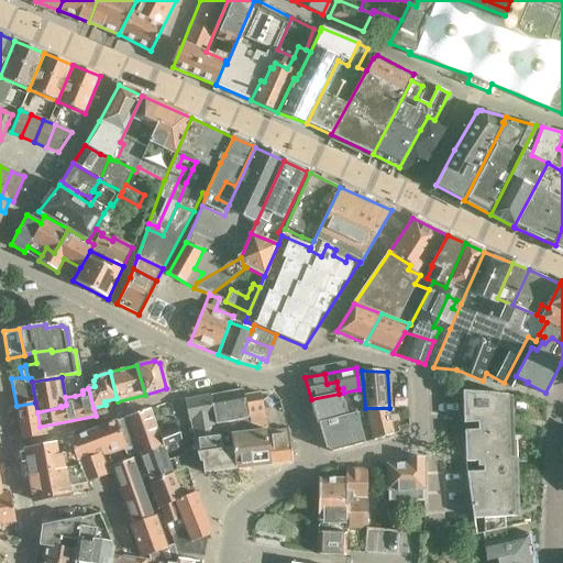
[(246,410),(243,397),(242,389),(210,396),(217,435),(230,434),(251,431),(246,410)]
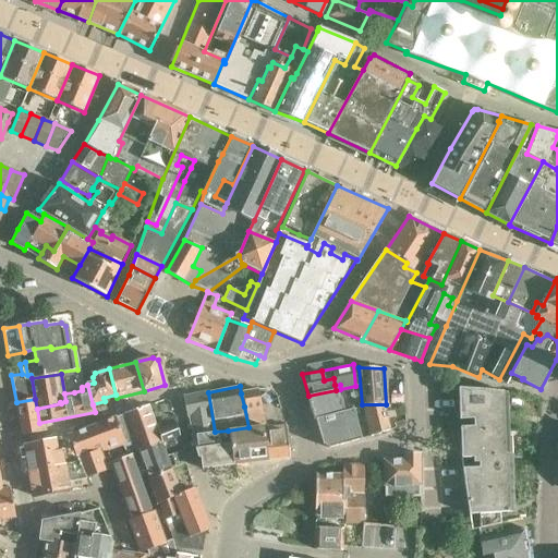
[(470,419),(470,426),(473,426),(473,432),(504,431),(501,391),(459,388),(460,420),(470,419)]
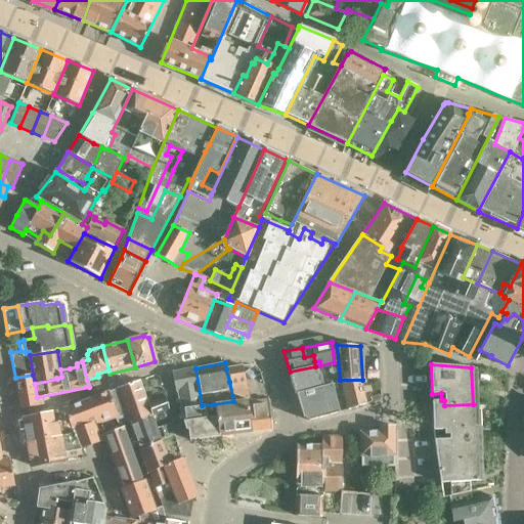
[(251,431),(271,429),(268,400),(249,401),(242,366),(226,369),(229,382),(233,401),(247,398),(248,401),(247,401),(251,431)]
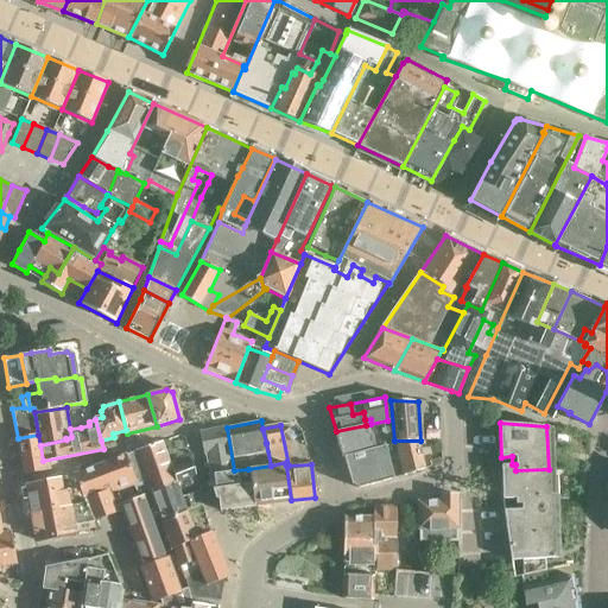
[(343,457),(344,457),(366,450),(366,451),(373,449),(366,425),(336,431),(343,457)]
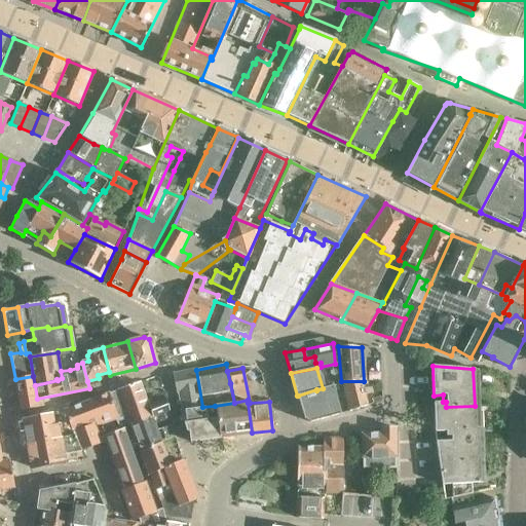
[(202,407),(196,370),(173,375),(176,392),(177,392),(181,409),(202,407)]
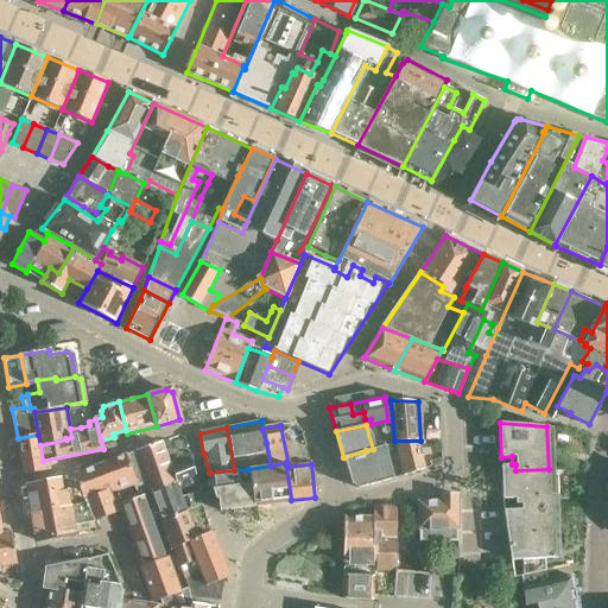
[(43,461),(40,445),(38,435),(18,438),(24,474),(44,470),(43,461)]
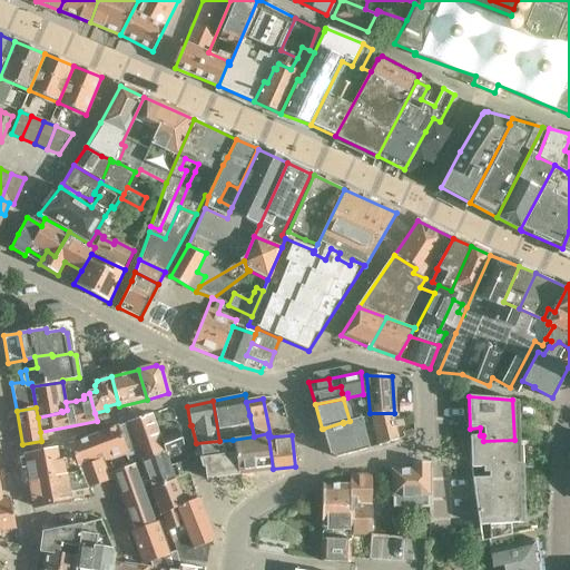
[(126,423),(127,424),(137,449),(141,461),(165,452),(183,445),(179,432),(159,440),(151,414),(126,423)]
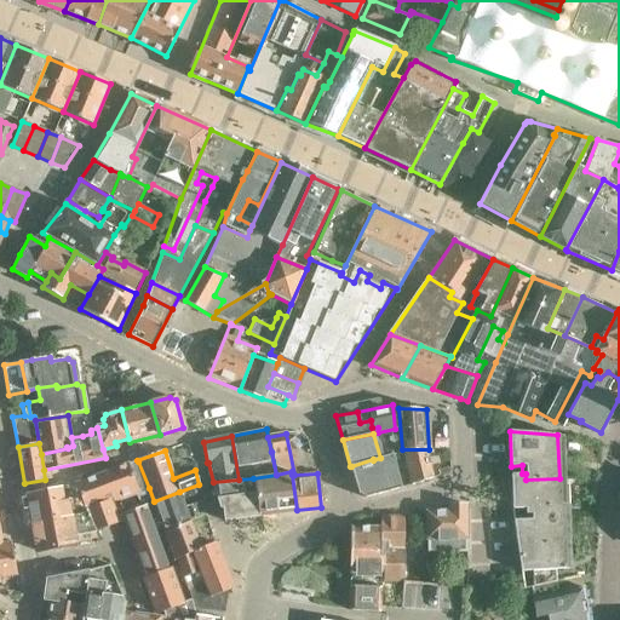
[(403,451),(411,484),(432,477),(426,451),(403,451)]
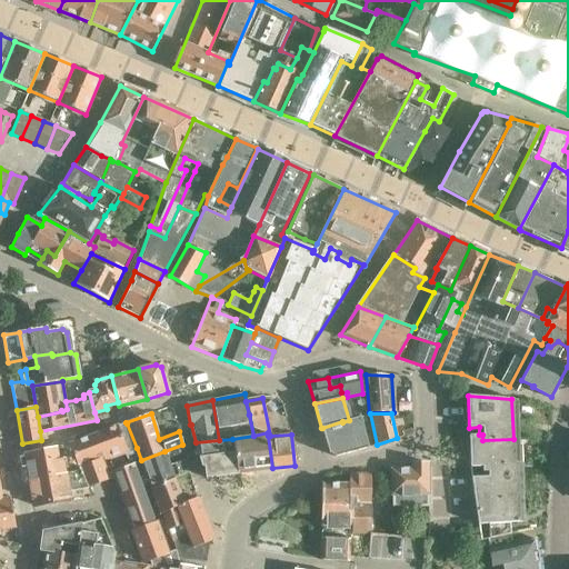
[(360,418),(349,420),(342,422),(342,421),(322,428),(329,453),(333,456),(368,447),(360,418)]
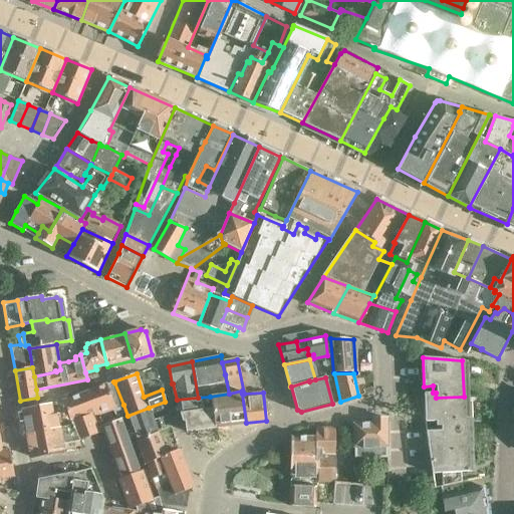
[(62,401),(66,413),(69,422),(70,421),(83,416),(90,414),(92,418),(123,405),(114,382),(105,386),(104,384),(62,401)]
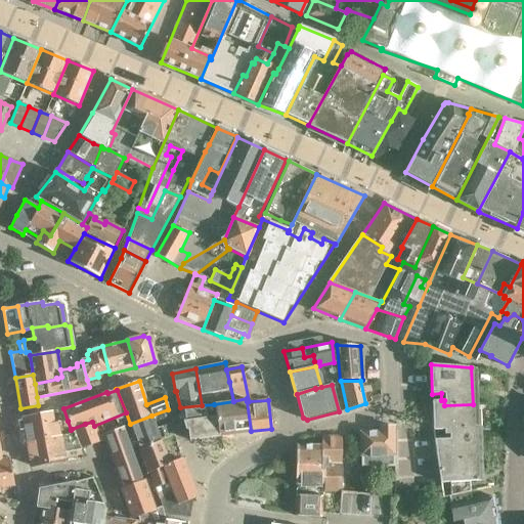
[(215,415),(218,435),(228,434),(251,431),(248,404),(247,401),(248,401),(247,398),(233,401),(214,404),(215,415)]
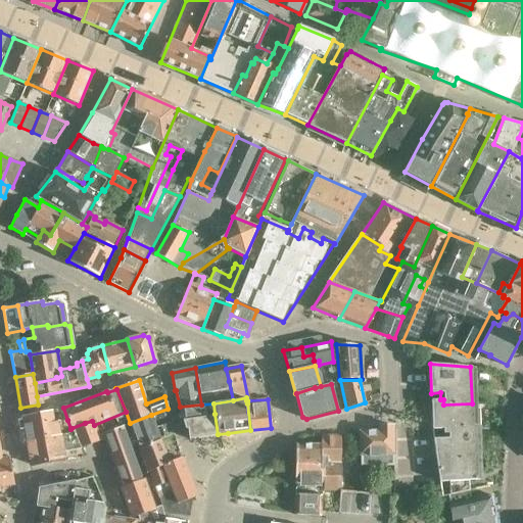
[(443,405),(443,399),(440,399),(432,399),(433,429),(443,428),(472,427),(473,427),(478,426),(477,407),(472,408),(472,403),(443,405)]
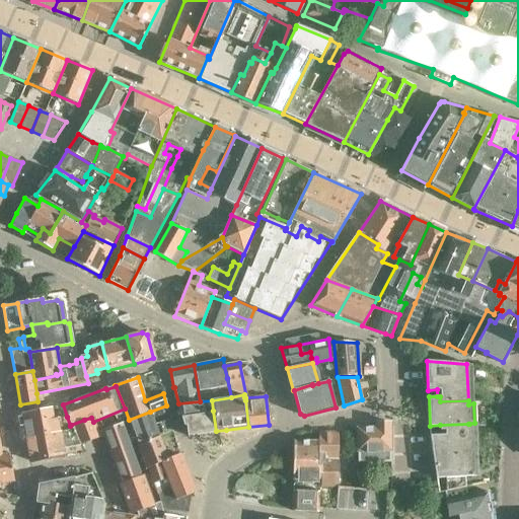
[(187,436),(216,431),(213,411),(212,400),(200,401),(178,403),(177,404),(183,425),(186,425),(187,436)]
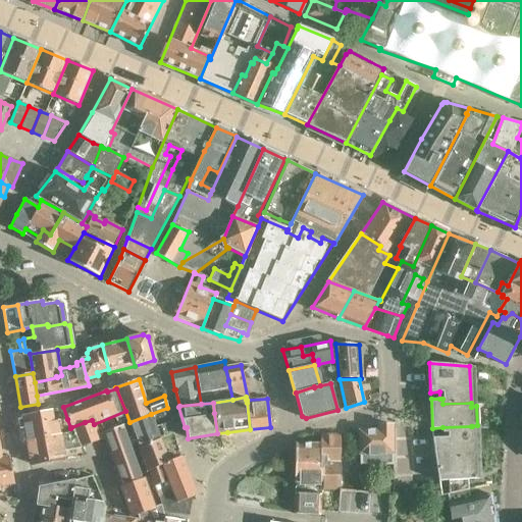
[(70,428),(67,419),(54,421),(52,412),(28,417),(23,423),(27,441),(73,431),(71,427),(70,428)]
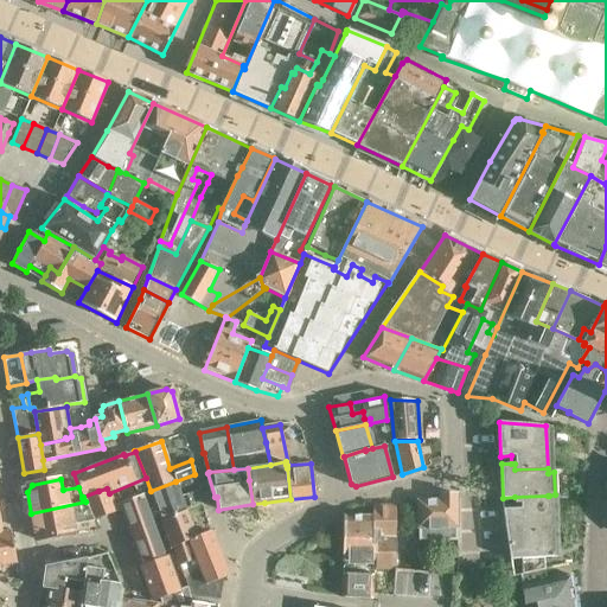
[(142,494),(151,516),(158,513),(161,521),(186,511),(183,503),(176,481),(151,491),(142,494)]
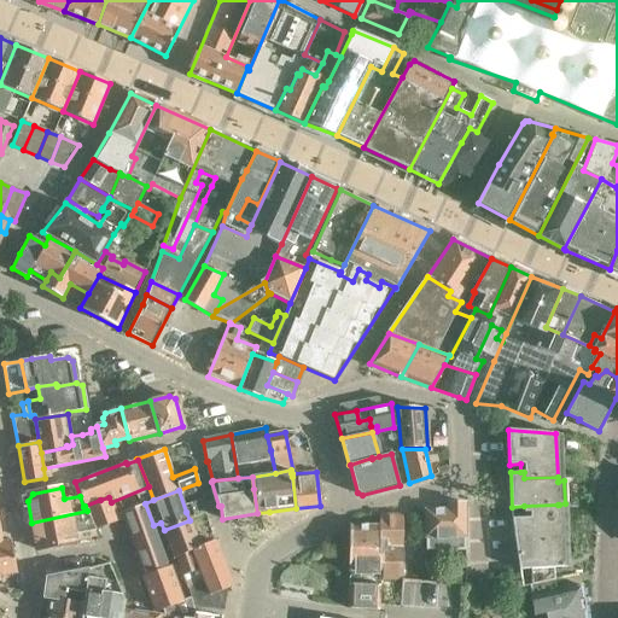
[(464,502),(448,502),(448,509),(425,509),(426,536),(465,536),(464,502)]
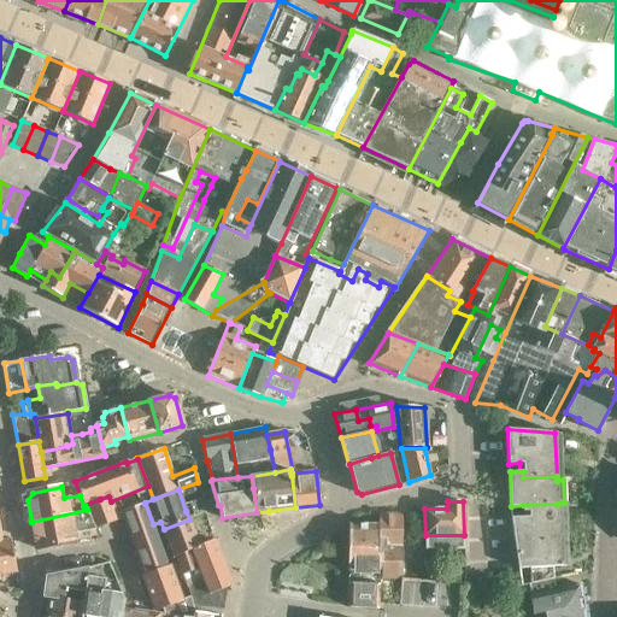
[(153,526),(153,524),(145,503),(122,511),(146,573),(169,565),(153,526)]
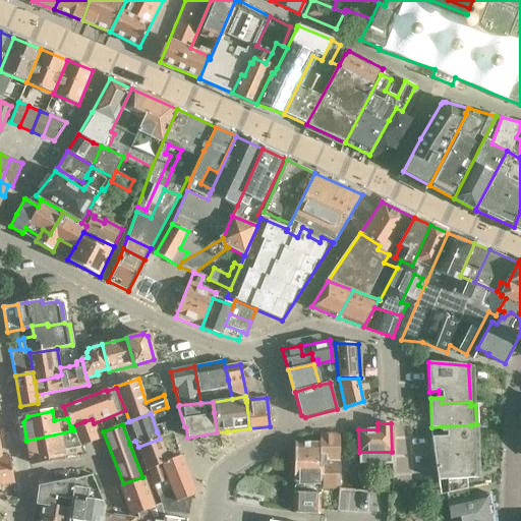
[(470,425),(442,426),(442,431),(447,431),(447,437),(432,437),(436,457),(473,452),(471,425),(470,425)]
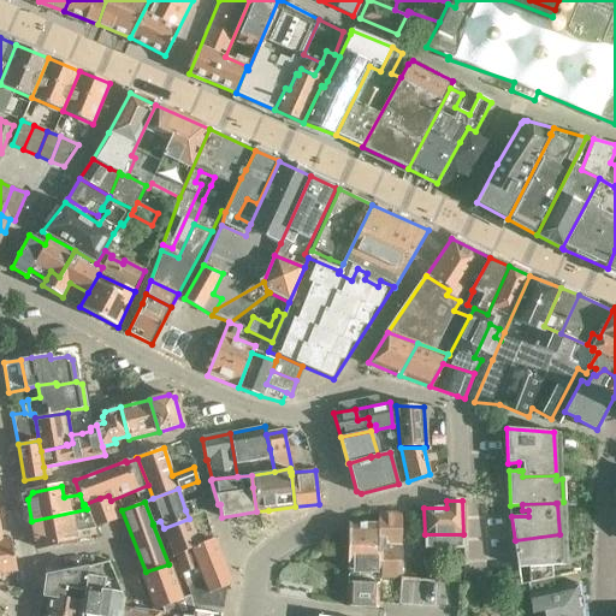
[(98,537),(95,532),(87,509),(31,521),(36,548),(98,537)]
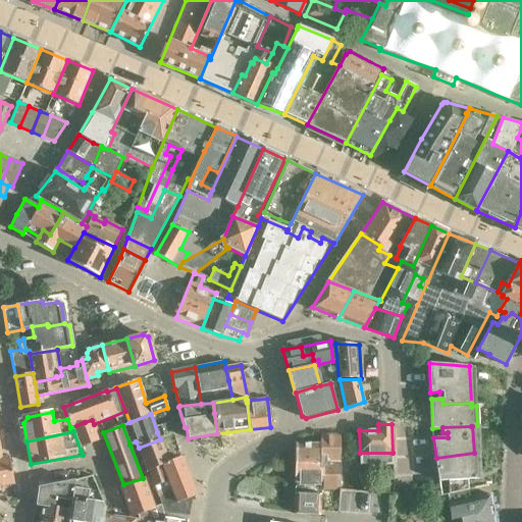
[(324,471),(324,482),(324,488),(341,488),(340,434),(320,435),(320,444),(320,471),(324,471)]
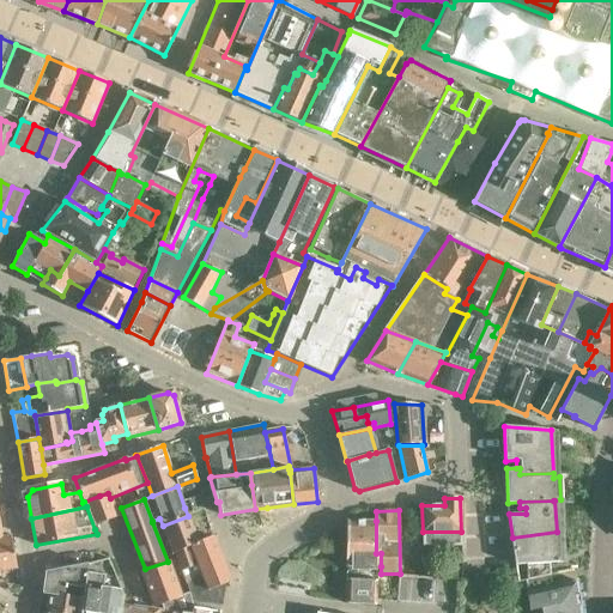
[(175,553),(182,571),(198,565),(189,545),(198,541),(188,516),(163,526),(173,553),(175,553)]
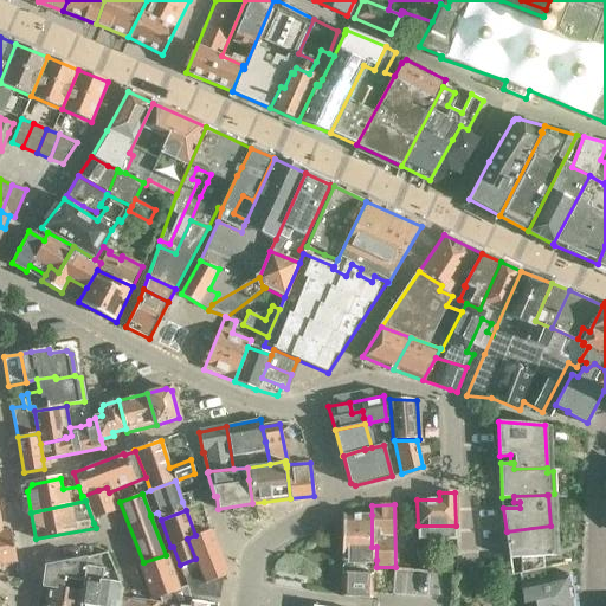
[(342,560),(376,560),(376,547),(372,547),(372,515),(343,515),(342,560)]
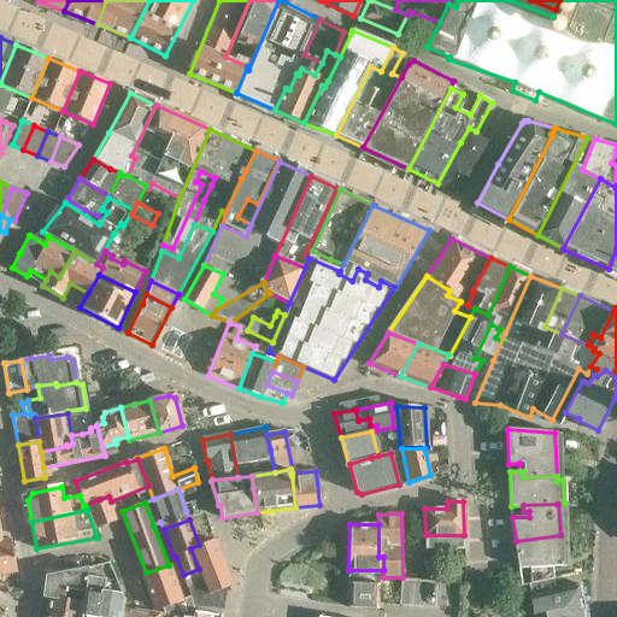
[(529,586),(553,580),(552,568),(562,568),(560,535),(516,541),(521,575),(522,588),(523,588),(523,587),(529,586)]
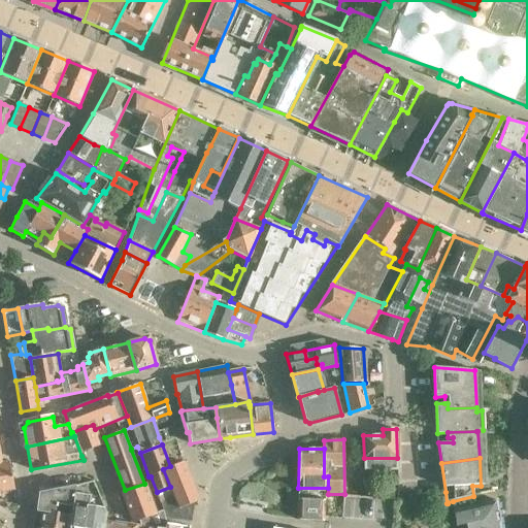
[(183,461),(170,466),(163,469),(170,487),(178,508),(193,502),(198,500),(183,461)]
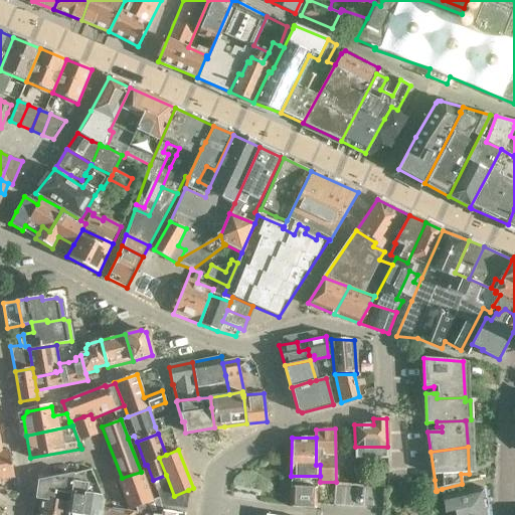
[(9,451),(1,453),(0,452),(0,479),(14,477),(9,451)]
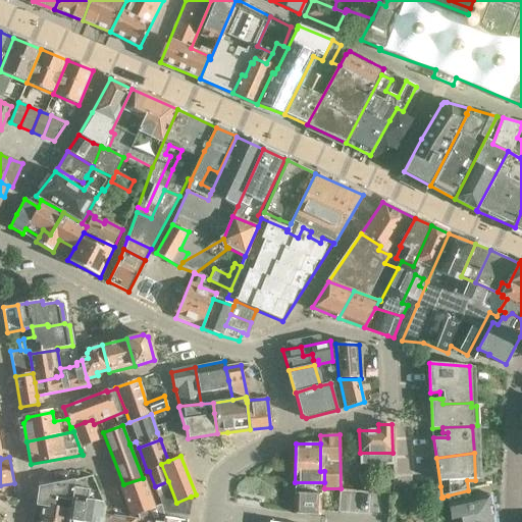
[(168,481),(155,486),(165,517),(187,520),(191,497),(176,503),(168,481)]
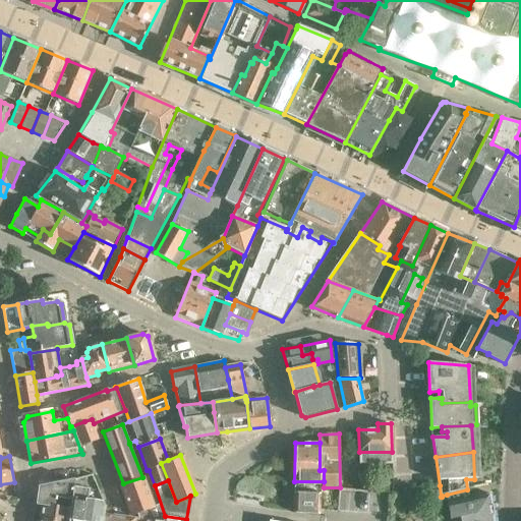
[(40,487),(37,504),(55,506),(70,508),(72,500),(73,488),(74,481),(40,487)]
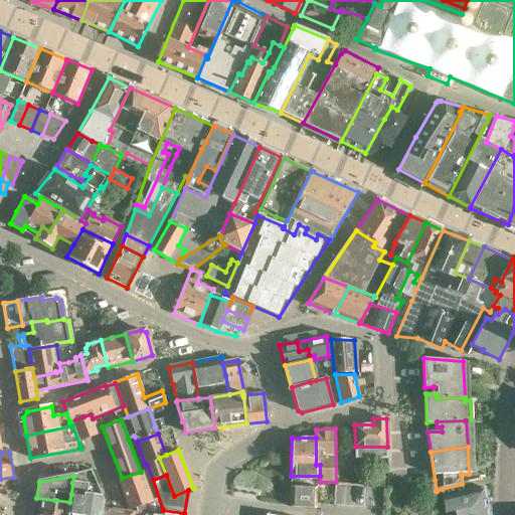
[(89,486),(72,483),(71,494),(69,502),(67,514),(101,514),(103,501),(102,497),(88,495),(89,486)]
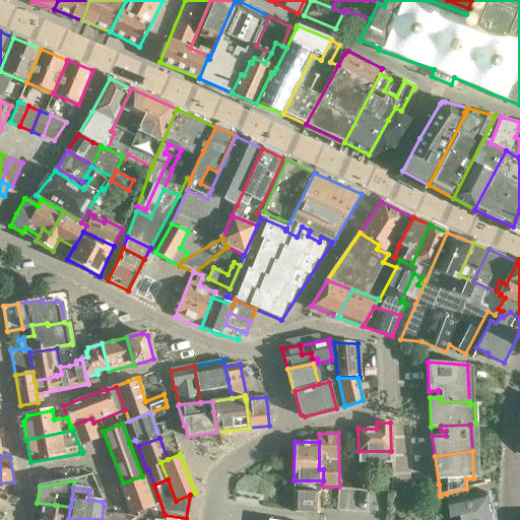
[(467,499),(466,489),(446,494),(449,518),(459,516),(459,519),(493,519),(490,493),(467,499)]
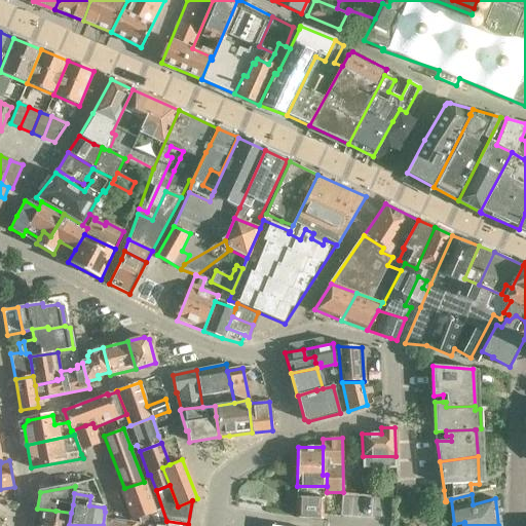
[(298,497),(298,518),(325,517),(325,496),(298,497)]
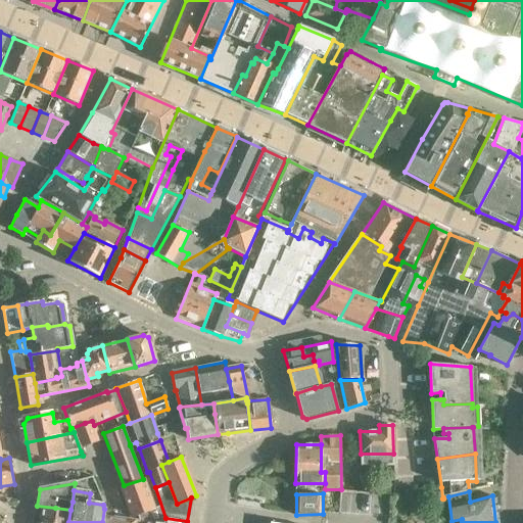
[(55,508),(37,506),(37,507),(42,508),(39,522),(68,522),(70,510),(55,508)]
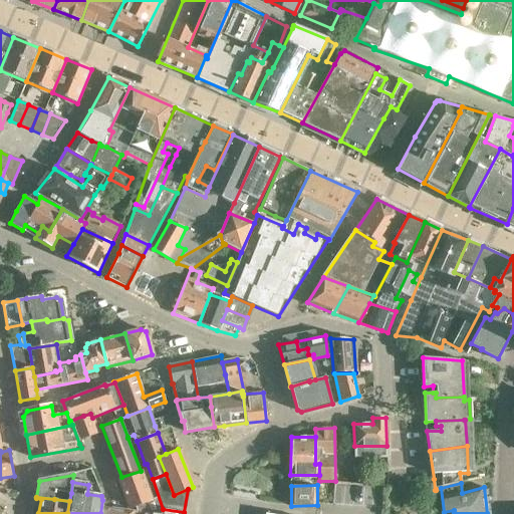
[(133,513),(134,511),(129,510),(109,507),(103,502),(102,500),(100,513),(133,513)]
